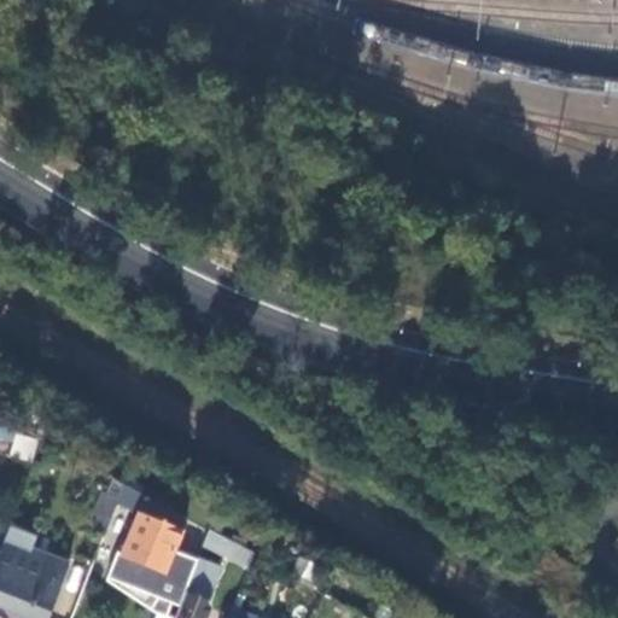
[(0,437),(7,439),(13,421),(0,417),(0,437)]
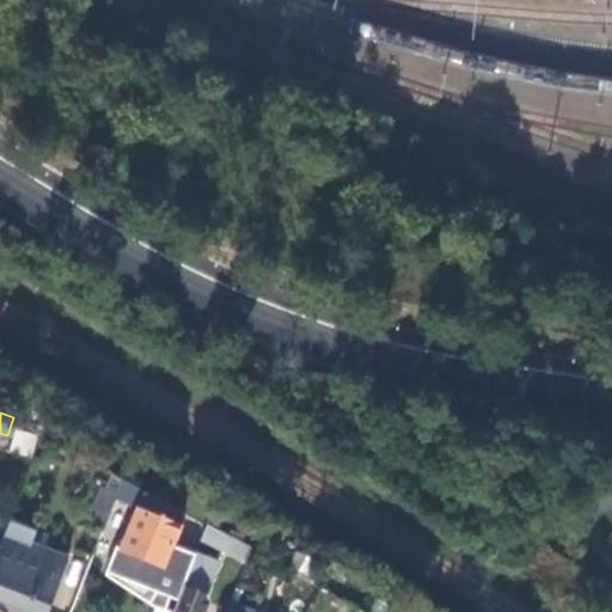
[(13,428),(10,453),(32,457),(37,433),(13,428)]
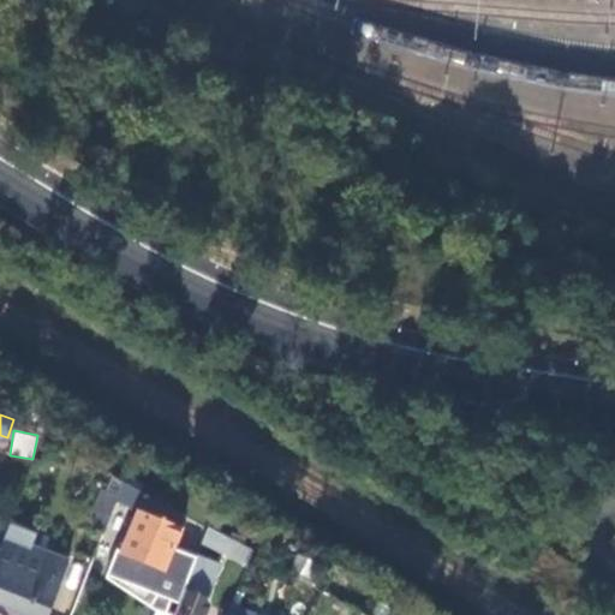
[(180,529),(184,518),(123,484),(118,497),(115,502),(138,512),(121,554),(163,571),(180,529)]
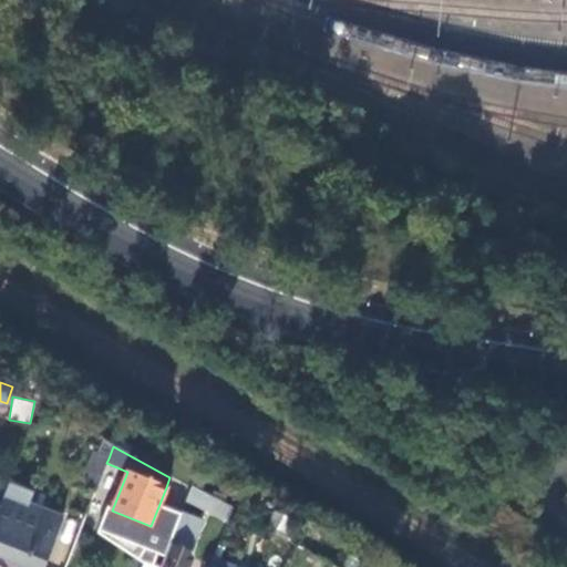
[(95,492),(106,463),(109,459),(100,455),(86,488),(95,492)]
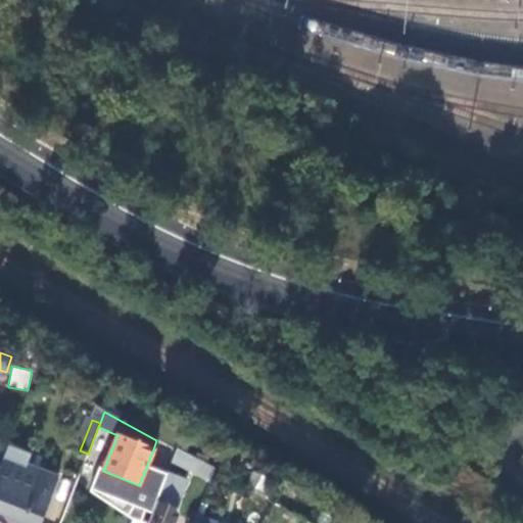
[(165,456),(169,447),(156,440),(153,449),(165,456)]
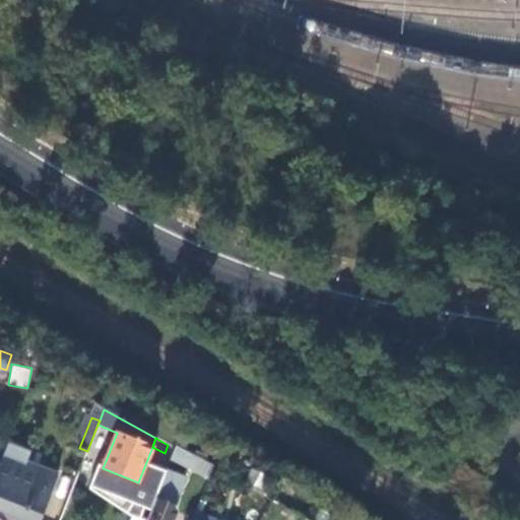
[(9,443),(5,455),(27,463),(33,452),(9,443)]
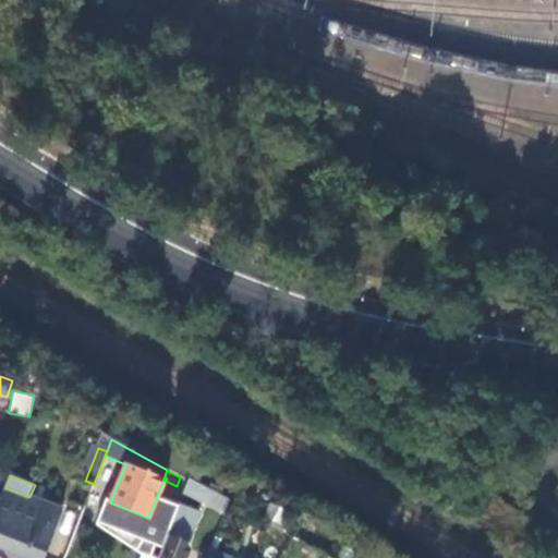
[(185,490),(189,482),(180,477),(177,486),(174,492),(183,496),(185,490)]
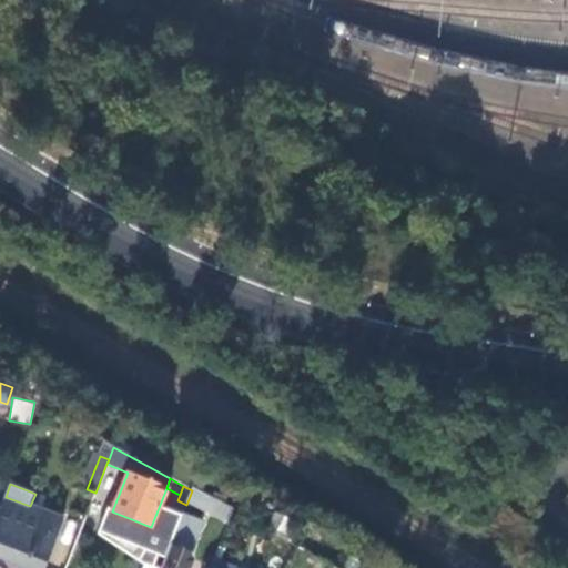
[(229,520),(232,511),(192,490),(189,499),(229,520)]
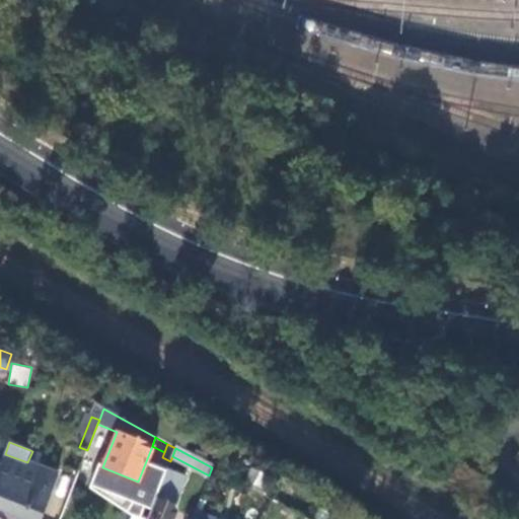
[(27,462),(5,454),(0,466),(0,509),(25,518),(42,518),(59,474),(27,462)]
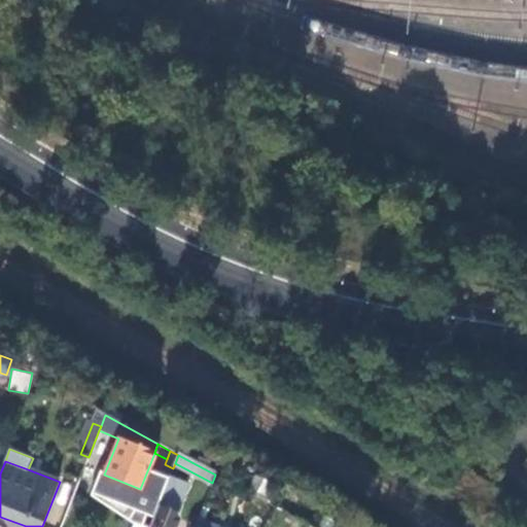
[(149,526),(174,526),(179,517),(175,512),(173,511),(183,482),(170,477),(149,526)]
